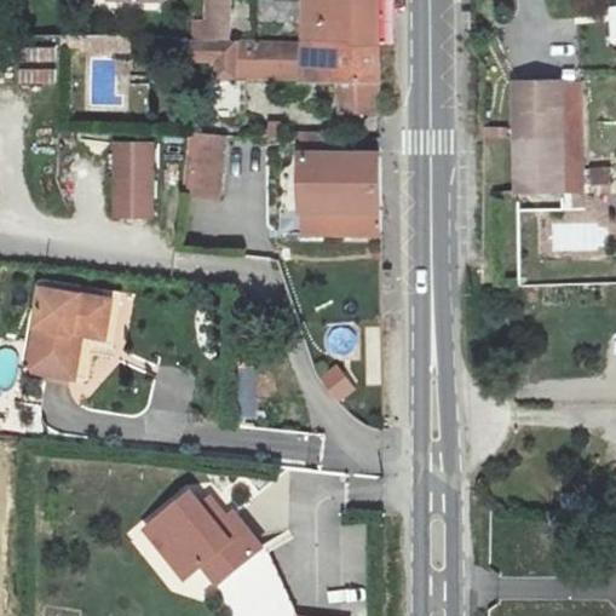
[(299,0),(297,35),(380,36),(379,0),(299,0)]
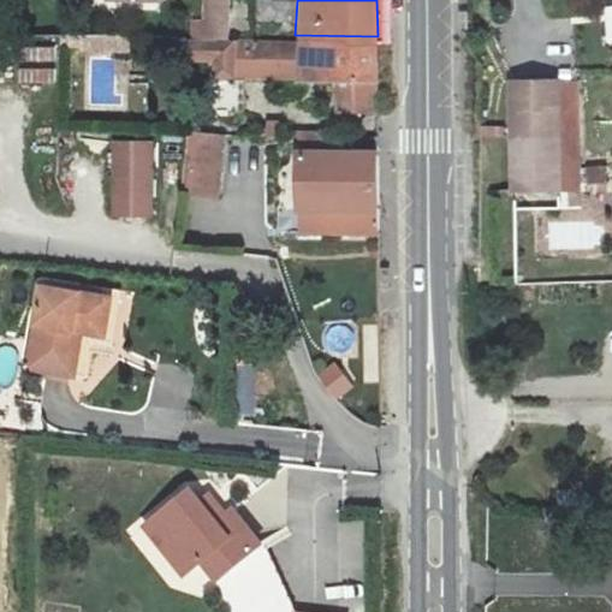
[(91,31),(91,49),(125,49),(125,31),(91,31)]
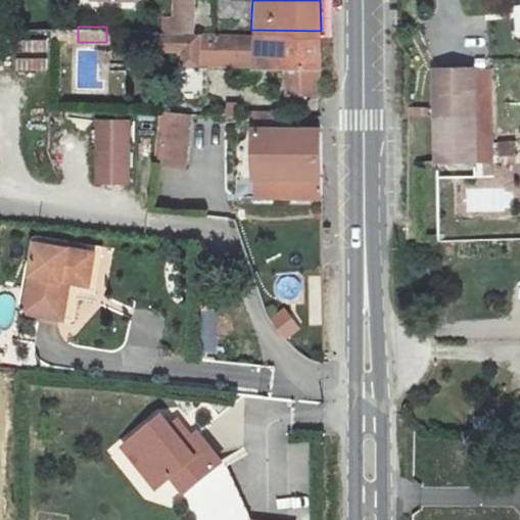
[(169,67),(280,68),(321,69),(321,31),(250,30),(206,30),(185,29),(184,50),(169,49),(169,67)]
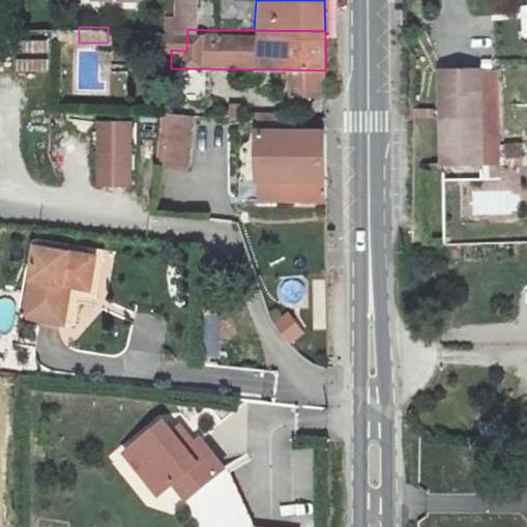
[(492,67),(434,70),(437,163),(519,159),(518,142),(494,143),(492,67)]
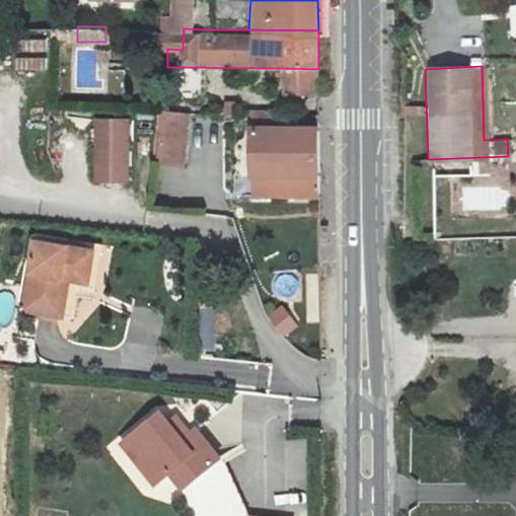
[(278,87),(318,88),(318,69),(278,68),(278,87)]
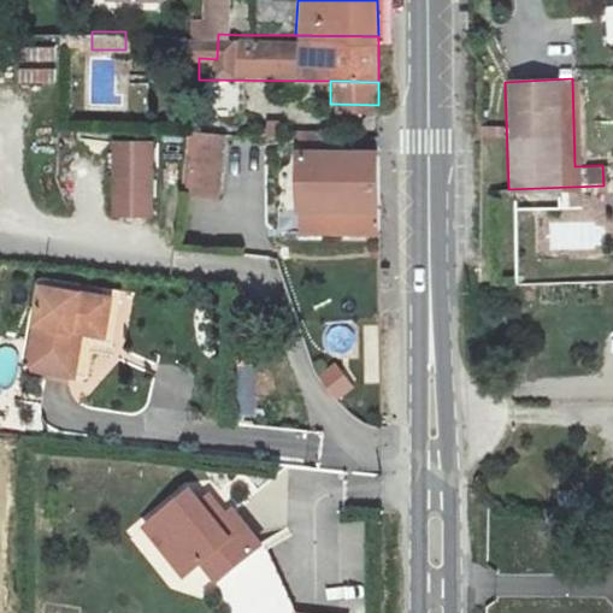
[(378,115),(378,105),(330,104),(329,113),(378,115)]
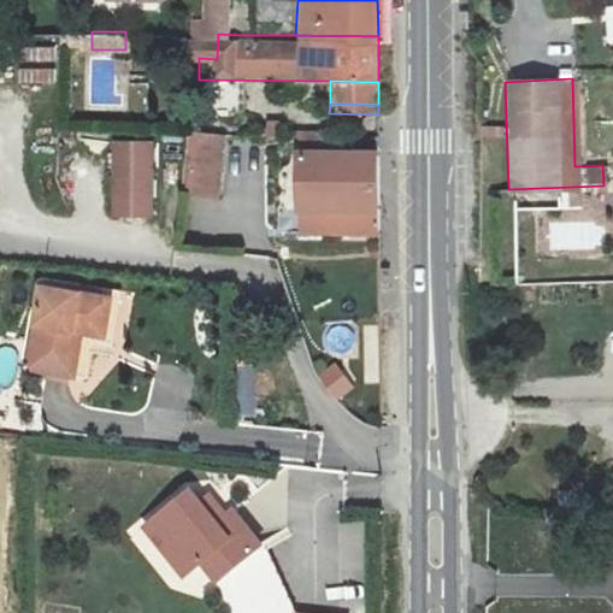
[(289,124),(293,199),(376,201),(376,152),(317,148),(316,125),(289,124)]
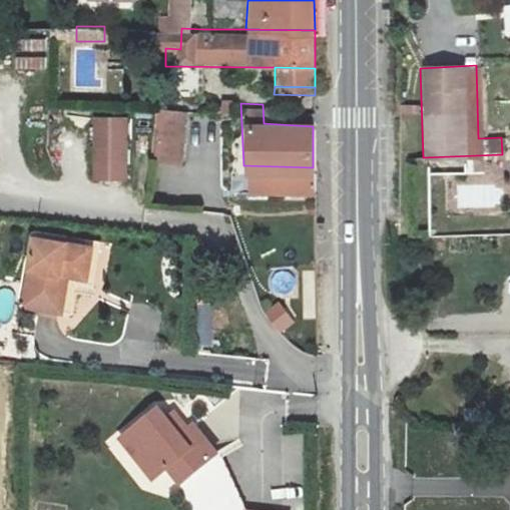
[(180,158),(181,110),(160,109),(159,158),(180,158)]
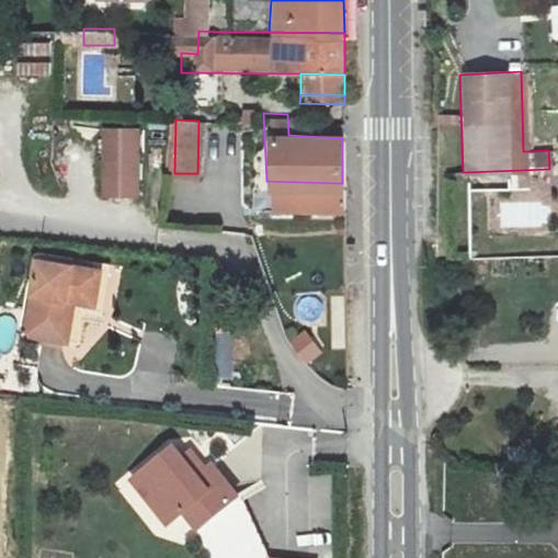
[(135,128),(101,128),(102,192),(136,192),(135,128)]
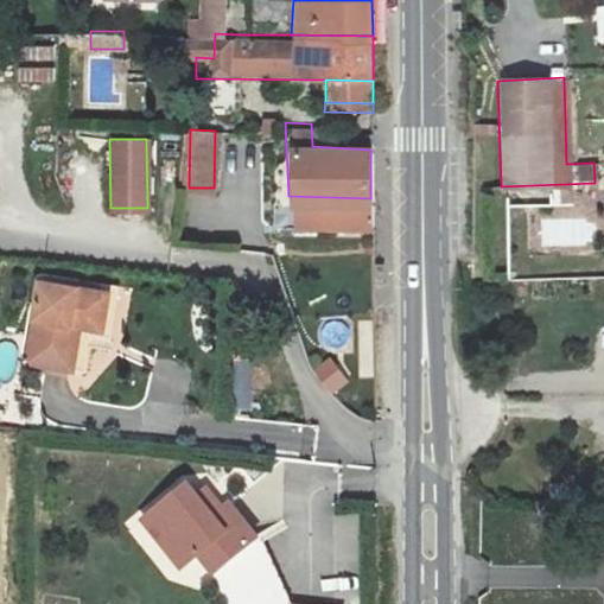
[(370,222),(370,198),(288,196),(287,220),(370,222)]
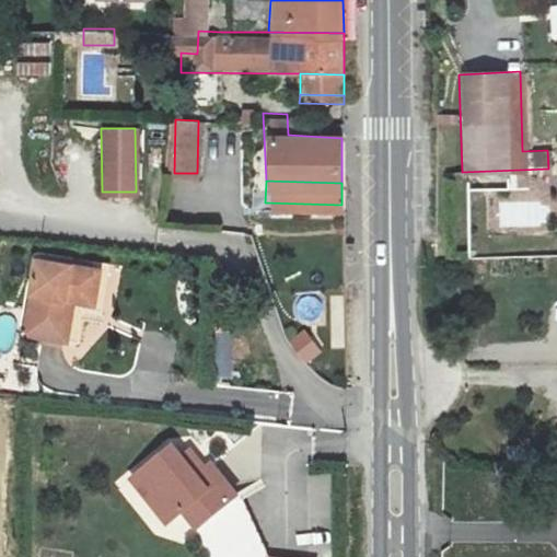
[(68,293),(85,296),(93,297),(97,267),(36,256),(25,328),(61,333),(68,293)]
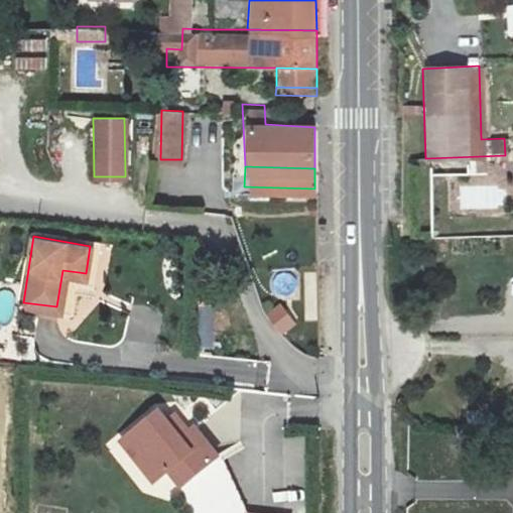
[(75,309),(79,272),(62,270),(56,306),(75,309)]
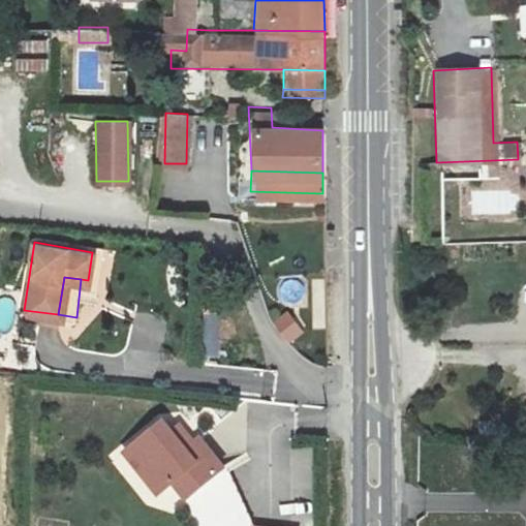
[(274,321),(287,341),(300,333),(286,313),(274,321)]
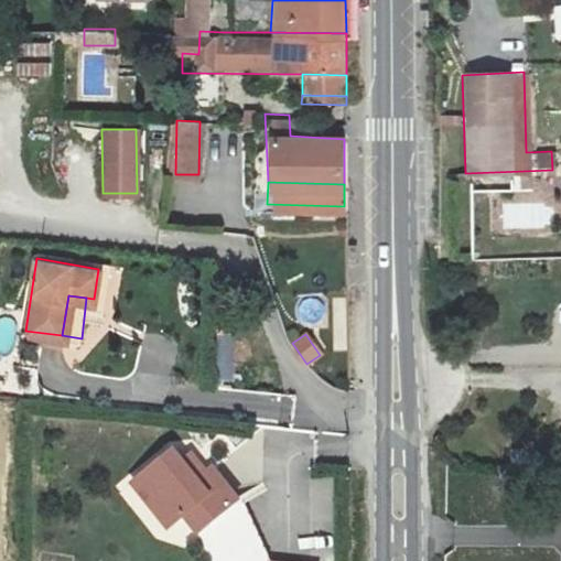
[(193,446),(183,454),(176,445),(132,476),(165,524),(183,510),(197,530),(194,535),(211,560),(323,560),(276,556),(239,500),(232,504),(193,446)]
